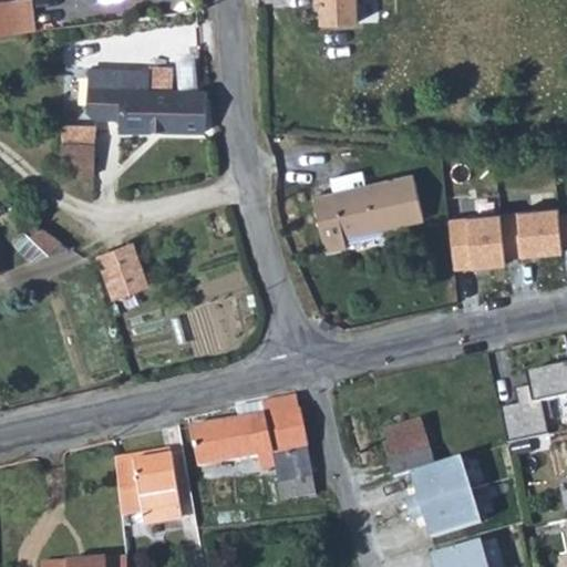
[(0,34),(37,31),(33,0),(9,0),(0,1),(0,34)]
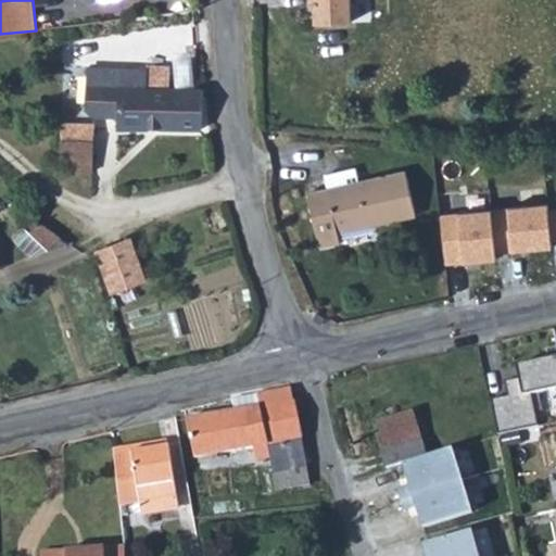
[(314,0),(315,1),(316,22),(351,21),(350,0),(314,0)]
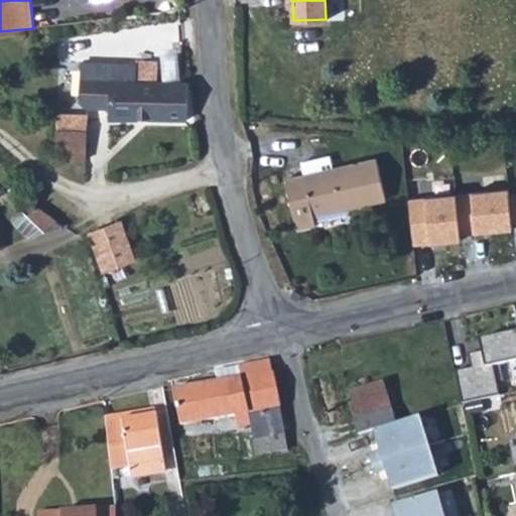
[(348,19),(348,0),(333,0),(332,19),(348,19)]
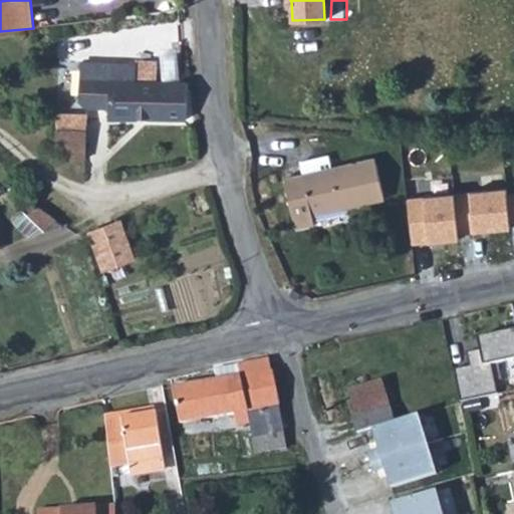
[(136,64),(81,62),(79,101),(85,106),(108,107),(108,119),(187,119),(188,83),(168,82),(157,82),(159,61),(136,59),(136,64)]
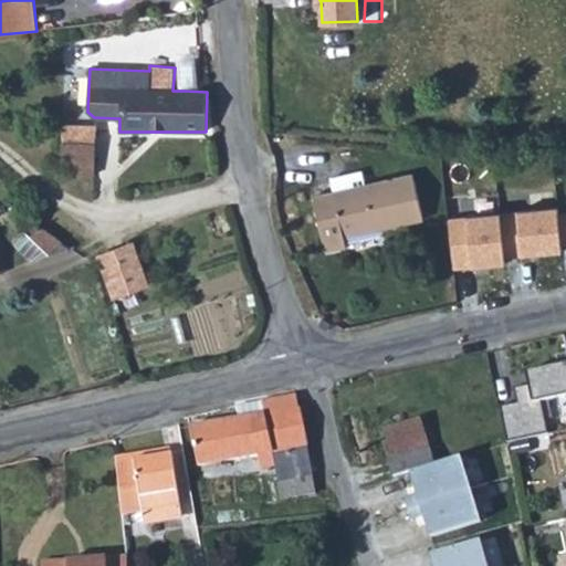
[(63,135),(63,145),(95,145),(96,130),(96,126),(63,125),(63,135)]
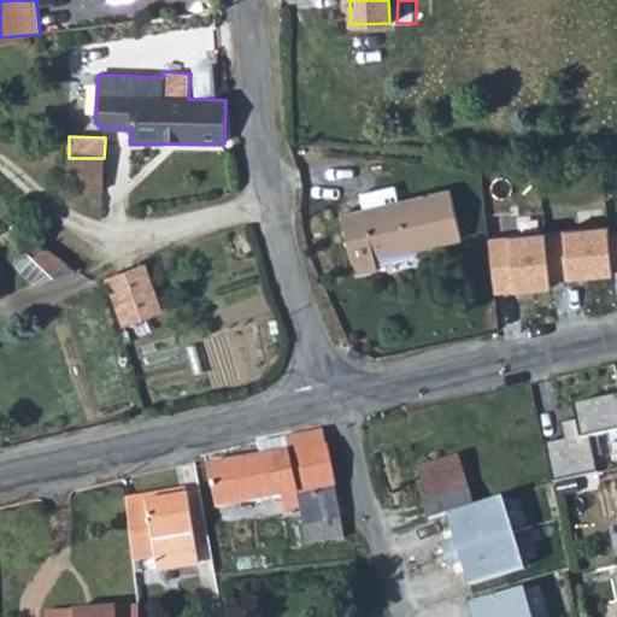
[(104,158),(69,158),(68,191),(104,191),(104,158)]
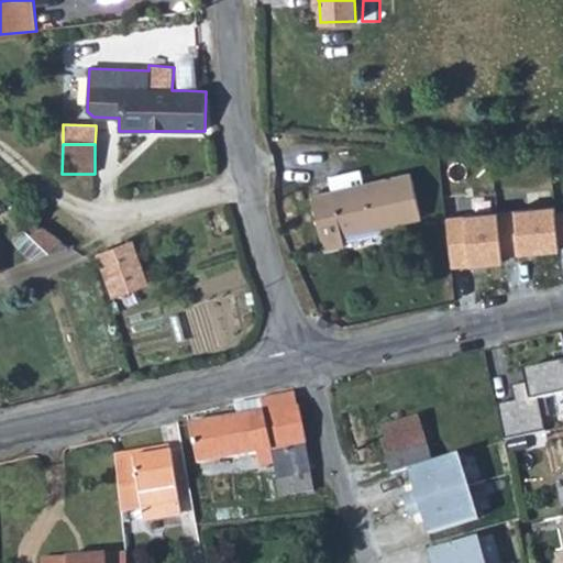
[(329,178),(332,192),(364,185),(361,170),(329,178)]
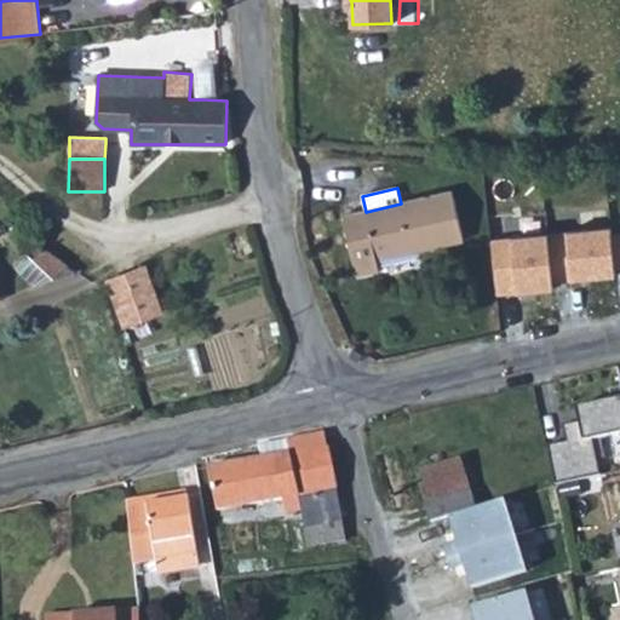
[(366,212),(344,217),(357,276),(380,273),(377,260),(464,241),(453,191),(401,204),(366,212)]
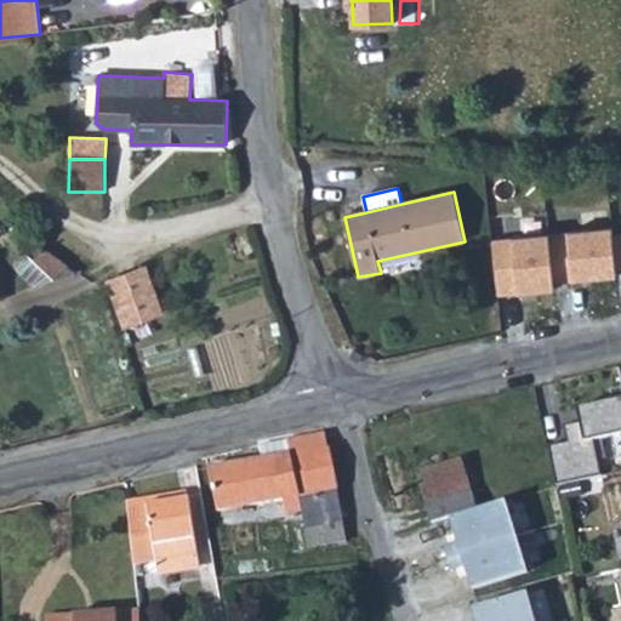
[(613,235),(570,240),(575,285),(617,280),(613,235)]
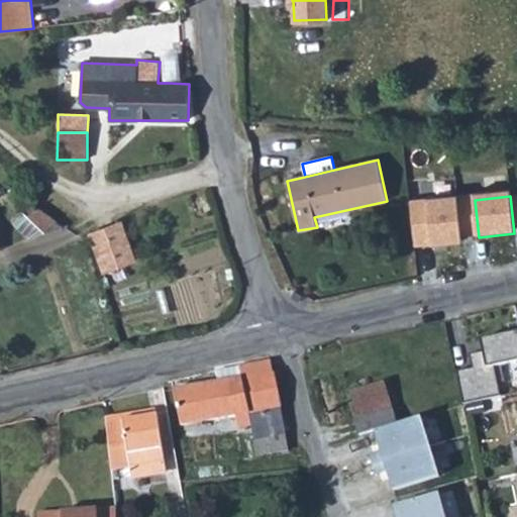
[(463,245),(459,202),(429,205),(433,248),(463,245)]
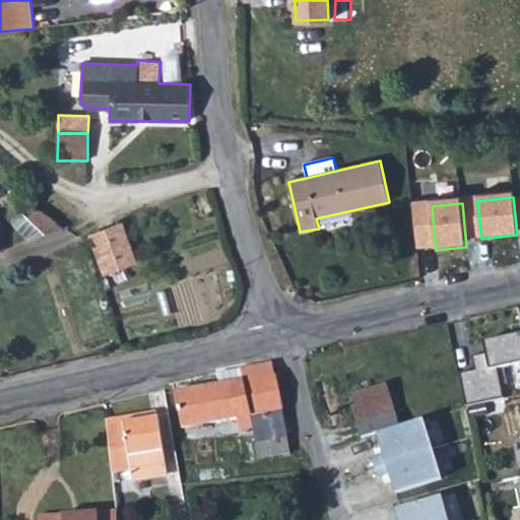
[(418,252),(436,250),(432,206),(413,208),(418,252)]
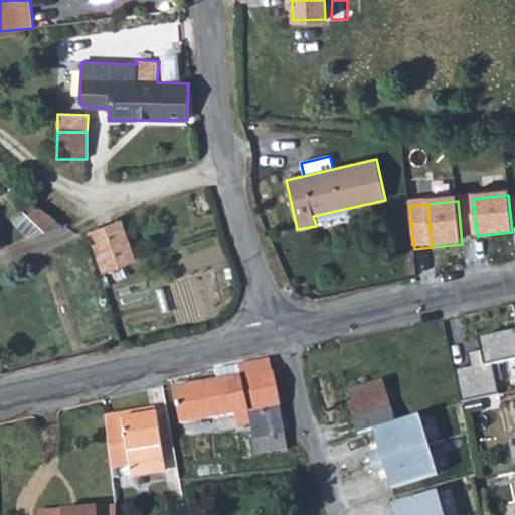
[(35,206),(28,215),(45,231),(55,220),(35,206)]
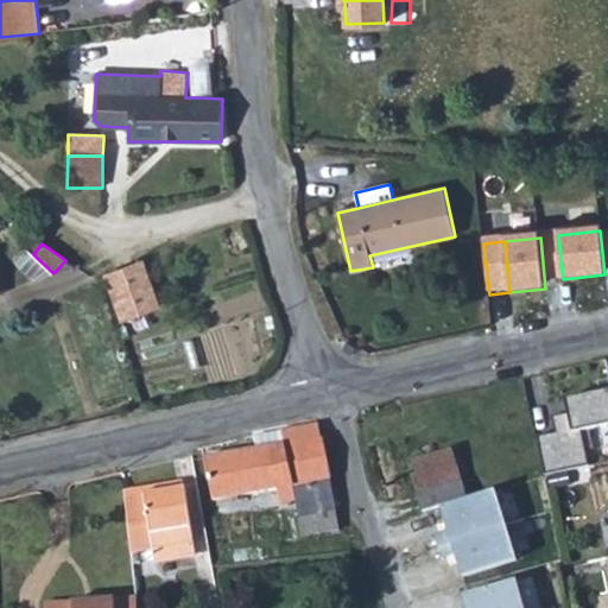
[(29,249),(16,263),(35,280),(54,273),(33,254),(29,249)]
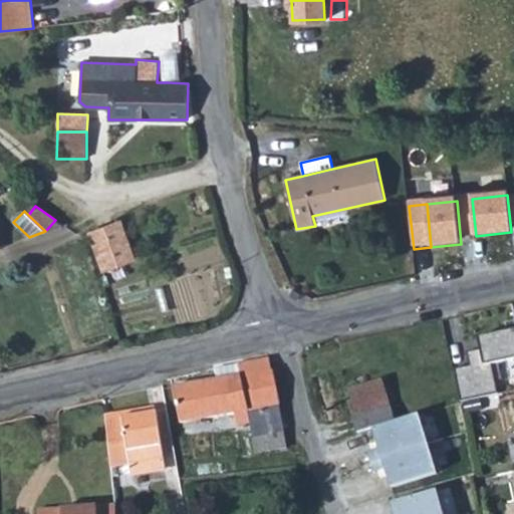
[(119,221),(93,232),(106,268),(134,258),(119,221)]
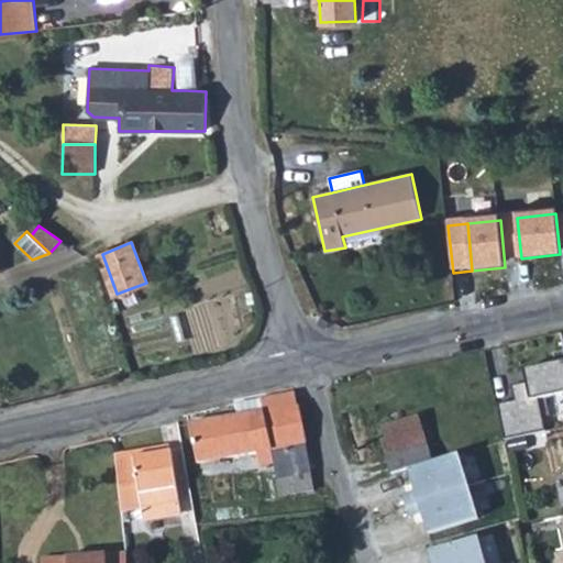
[(279,496),(315,490),(311,473),(298,407),(297,406),(294,394),(262,399),(264,411),(238,417),(189,424),(197,464),(256,453),(260,466),(275,463),(277,478),(276,478),(279,496)]
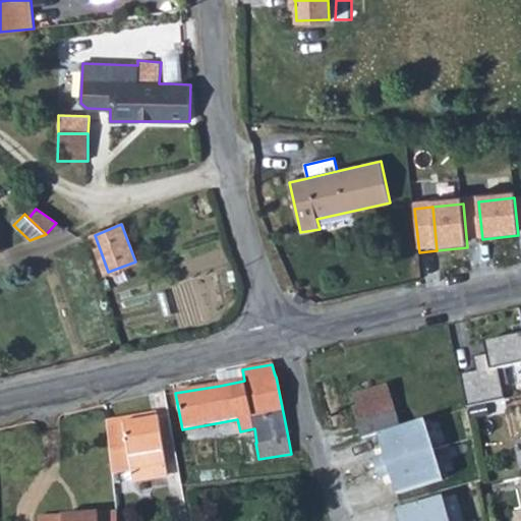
[(218,373),(220,386),(244,381),(242,369),(241,368),(218,373)]
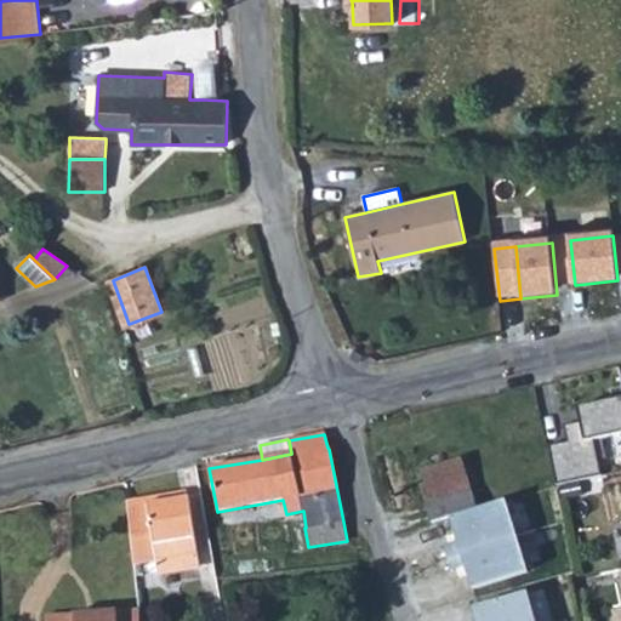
[(427,505),(431,518),(444,514),(476,505),(461,459),(421,471),(431,503),(427,505)]
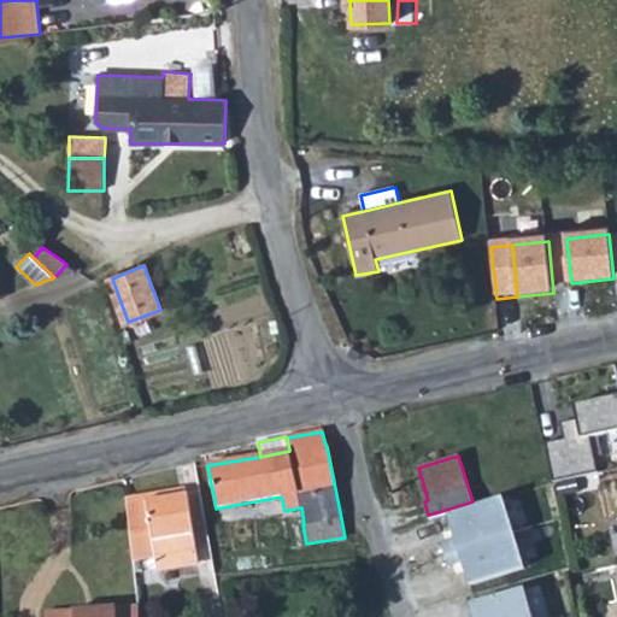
[(127,498),(128,504),(188,494),(187,488),(127,498)]
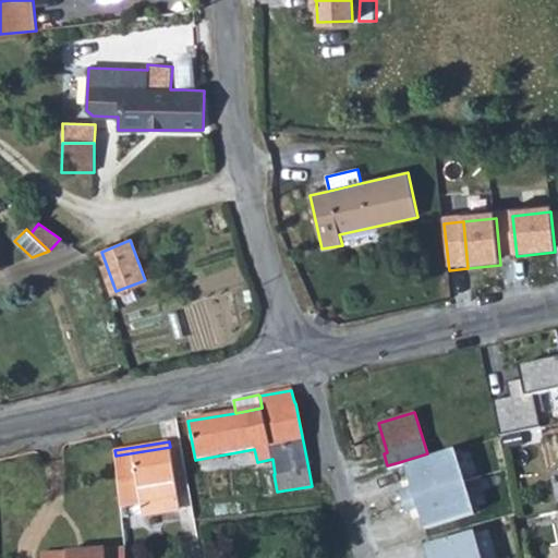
[(413,508),(421,532),(475,514),(453,445),(427,453),(399,462),(407,488),(397,492),(402,511),(413,508)]
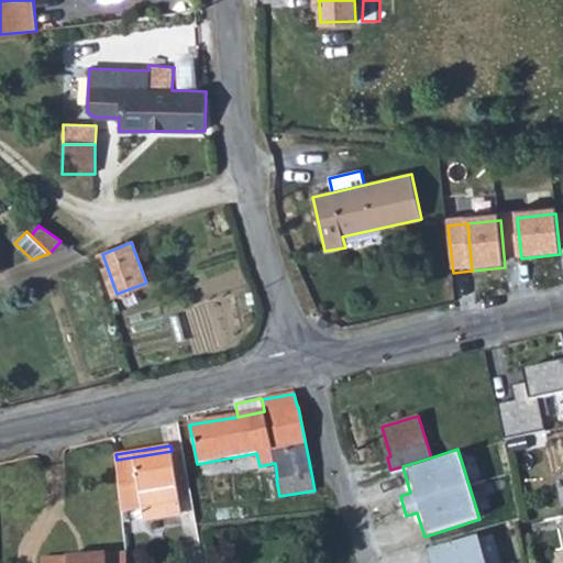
[(142,509),(144,519),(181,514),(172,451),(117,460),(122,512),(142,509)]
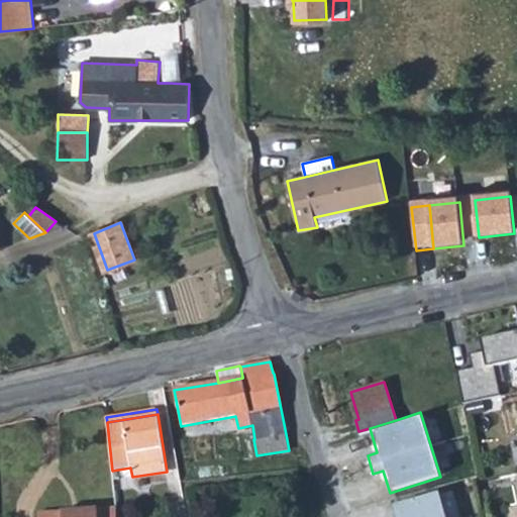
[(443,516),(435,489),(410,497),(384,505),(387,516),(443,516)]
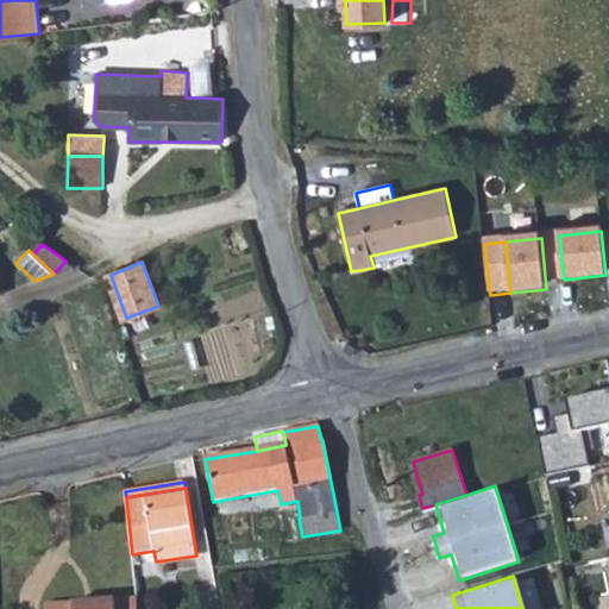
[(44,604),(44,608),(137,608),(138,598),(44,604)]
